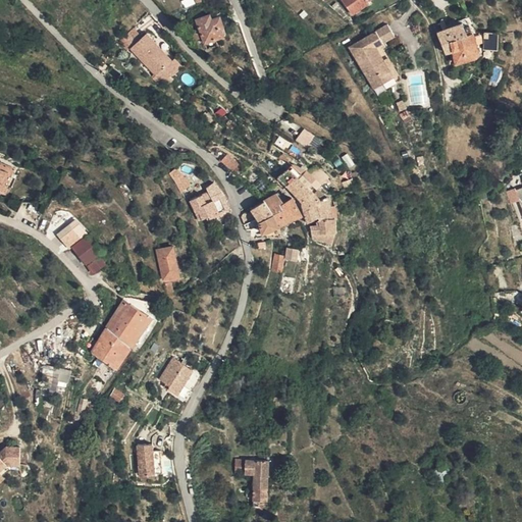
[(348,0),(357,13),(374,2),(373,0),(348,0)]
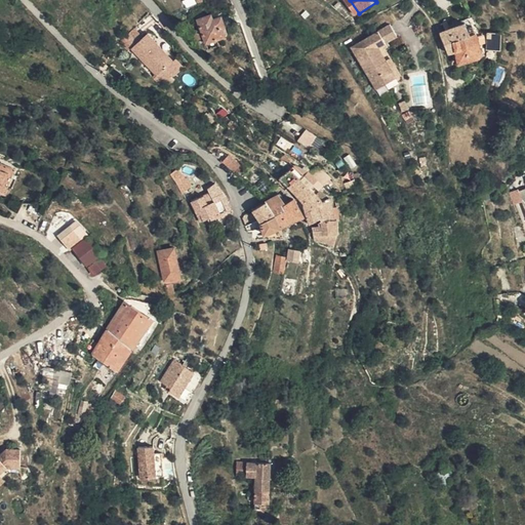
[(461,37),(484,29),(479,15),(463,19),(465,23),(457,26),(461,37)]
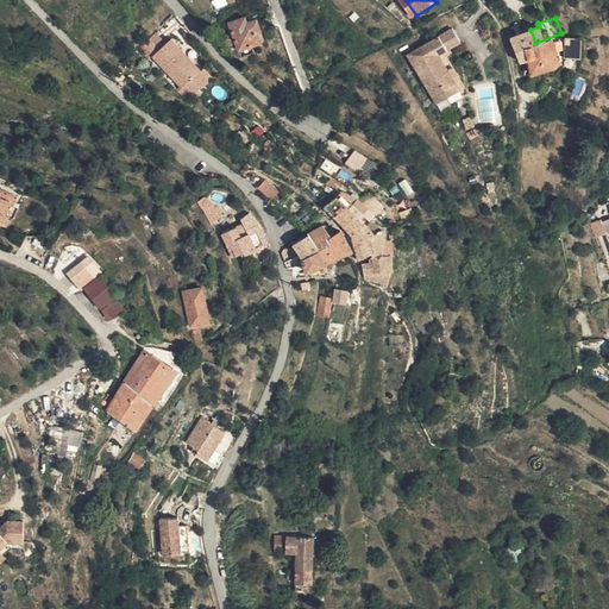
[(249,57),(271,49),(268,38),(269,37),(265,26),(258,29),(255,23),(238,29),(249,57)]
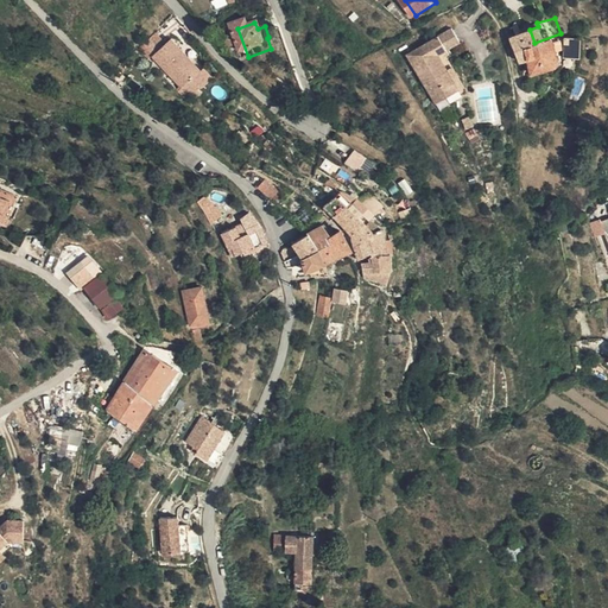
[(469,38),(462,25),(416,50),(443,101),(467,87),(455,67),(447,50),(469,38)]
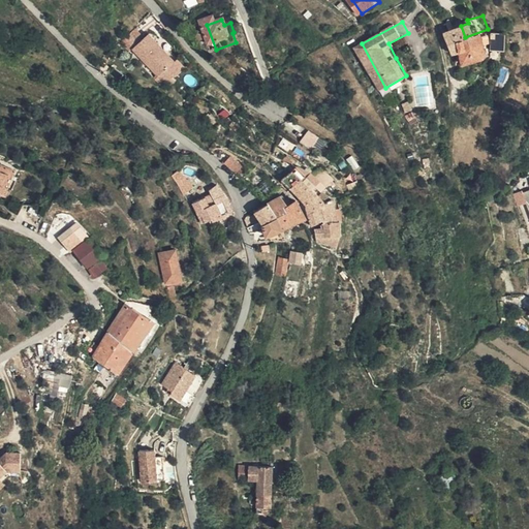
[(501,44),(510,44),(515,43),(514,24),(500,26),(501,44)]
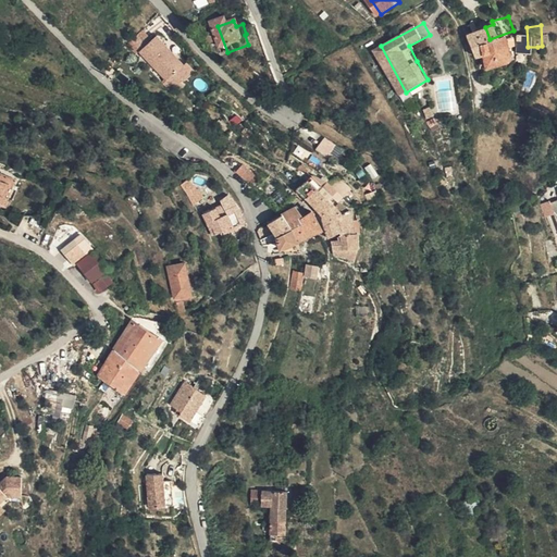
[(492,61),(495,60),(489,40),(490,39),(485,27),(475,31),(483,54),(490,52),(492,61)]
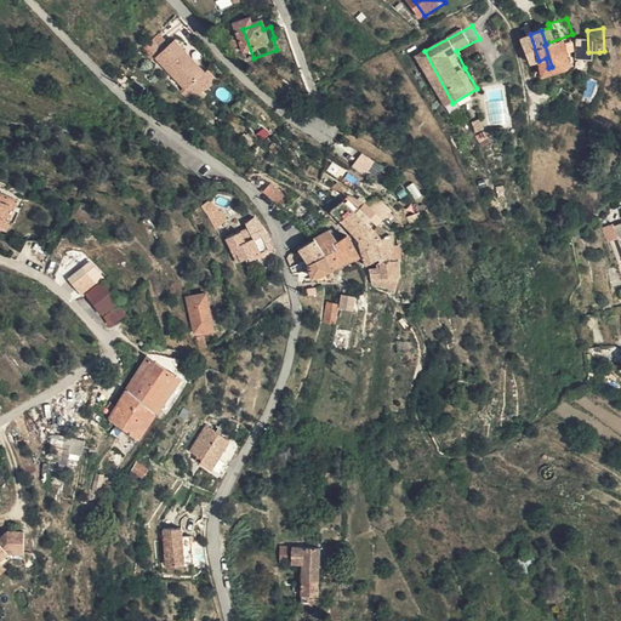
[(157,49),(164,38),(158,34),(151,45),(157,49)]
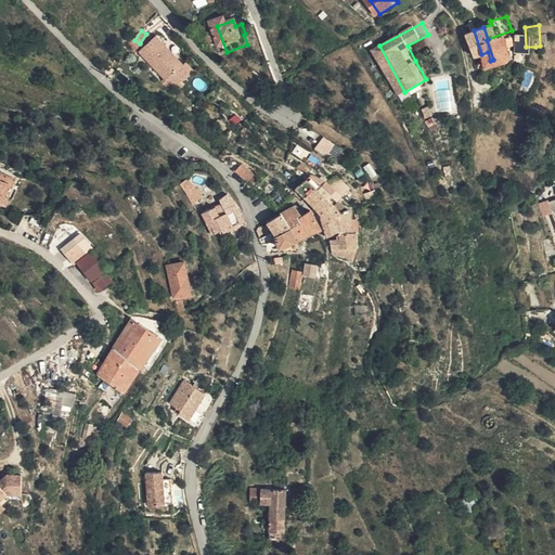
[(493,60),(495,65),(517,56),(518,54),(519,52),(512,30),(488,39),(487,40),(493,60)]
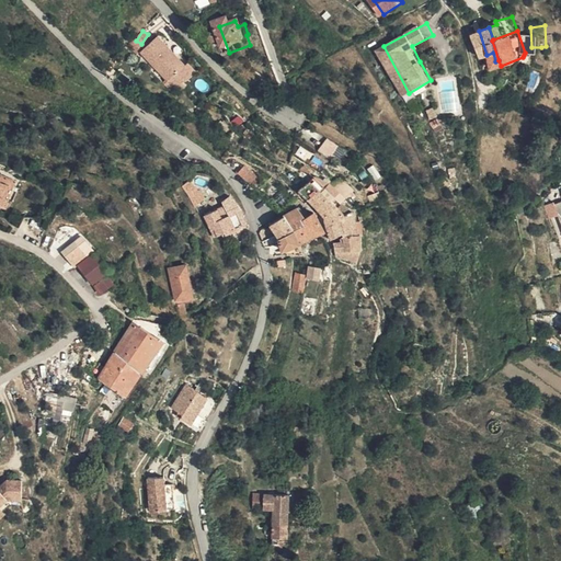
[(173,92),(194,73),(159,34),(138,53),(173,92)]
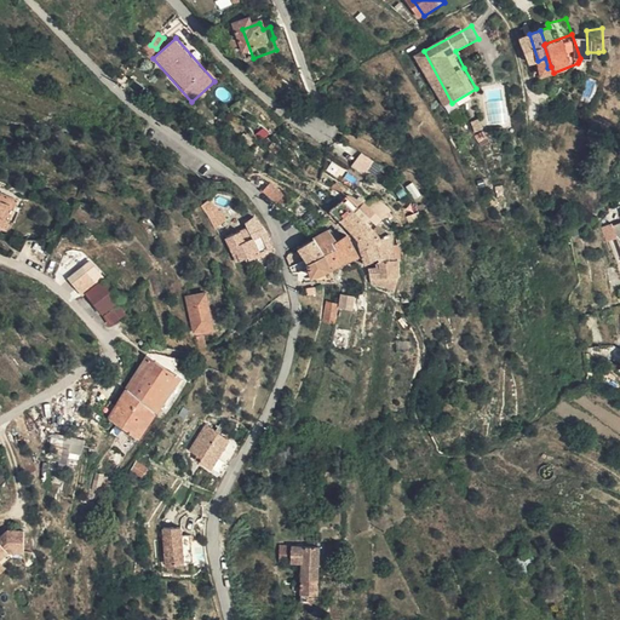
[(464,68),(476,89),(482,86),(470,64),(464,68)]
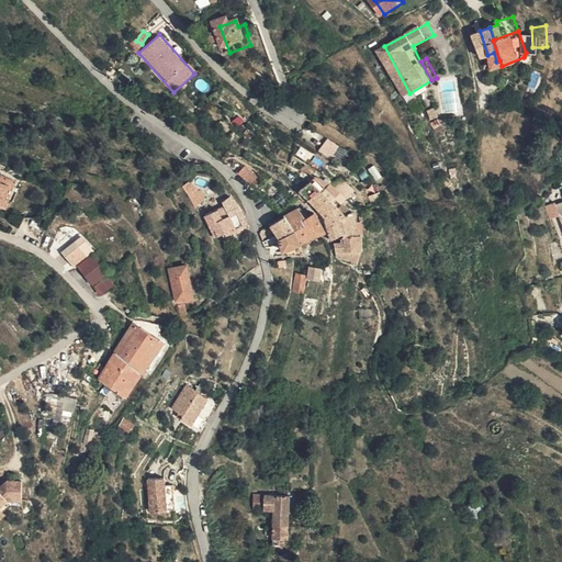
[(435,117),(441,115),(438,107),(433,109),(435,117)]
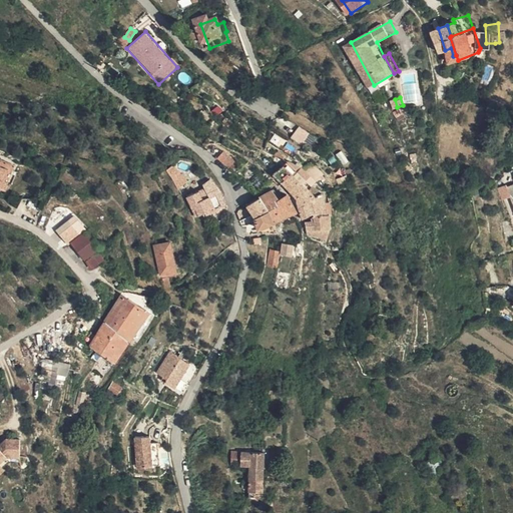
[(302,144),(309,133),(298,126),(292,137),(302,144)]
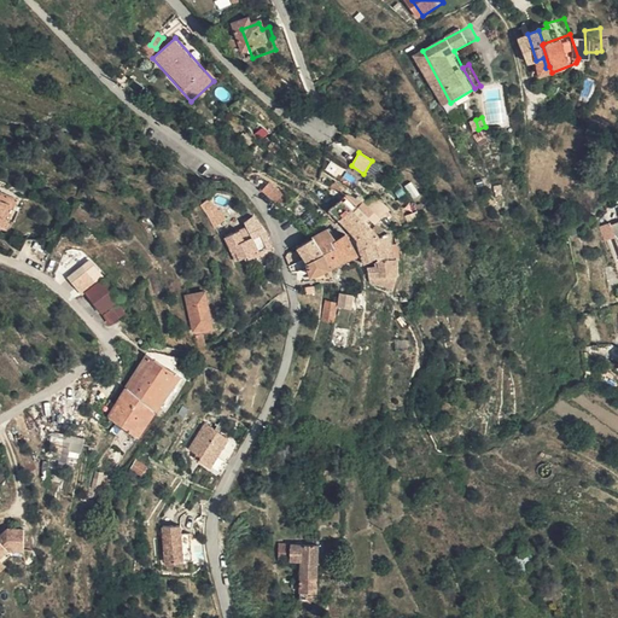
[(272,184),(266,191),(278,202),(284,194),(272,184)]
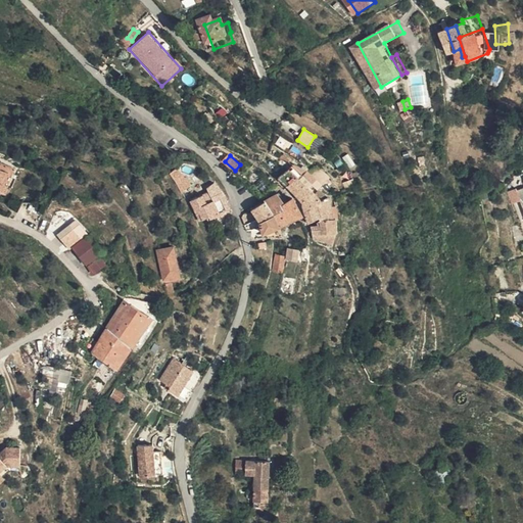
[(0,162),(0,169),(14,176),(17,170),(0,162)]
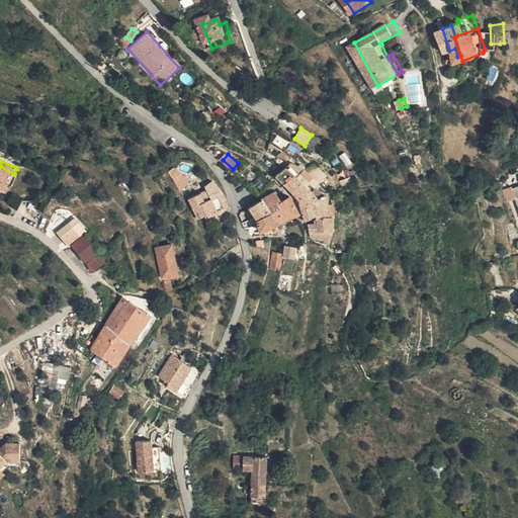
[(178,166),(168,171),(179,190),(189,185),(178,166)]
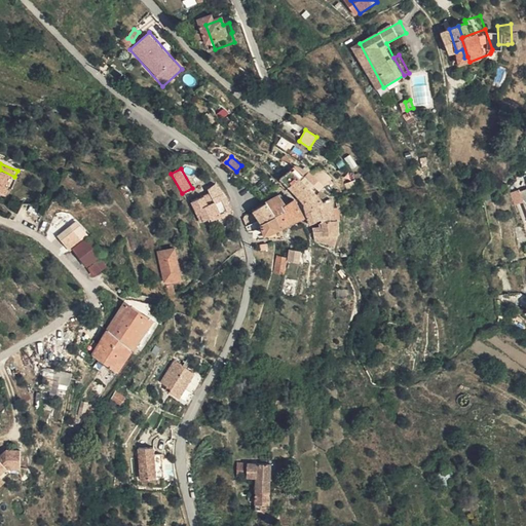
[(0,170),(0,192),(7,195),(14,177),(0,170)]
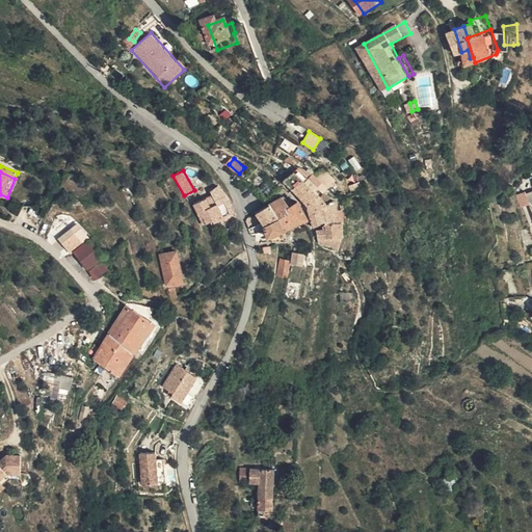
[(298,192),(308,181),(298,174),(287,182),(298,192)]
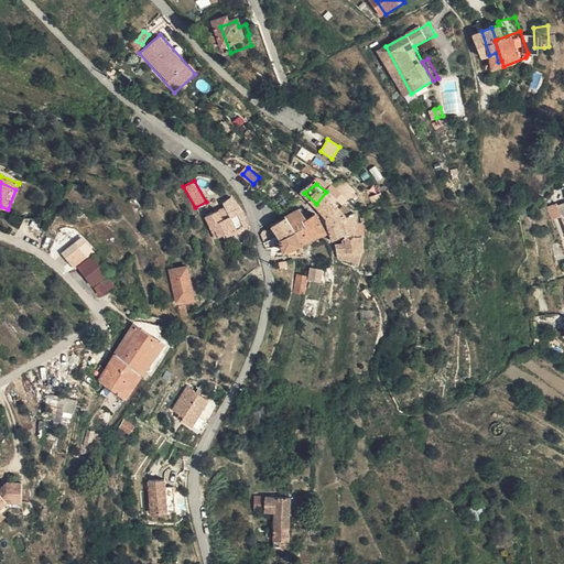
[(331,196),(326,192),(316,204),(333,218),(338,212),(345,202),(342,198),(337,203),(336,201),(340,195),(336,191),(331,196)]
